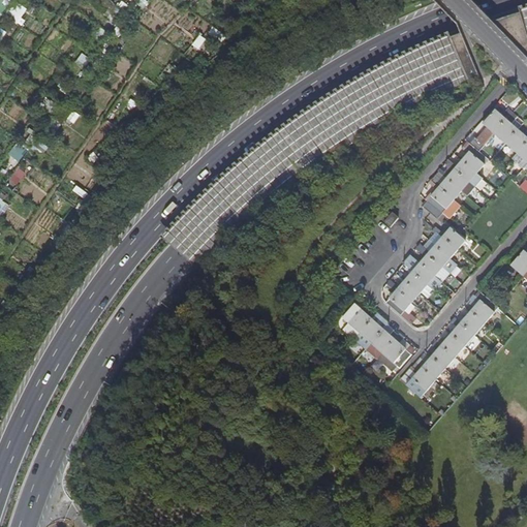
[(501,114),(504,110),(498,104),(495,107),(501,114)]
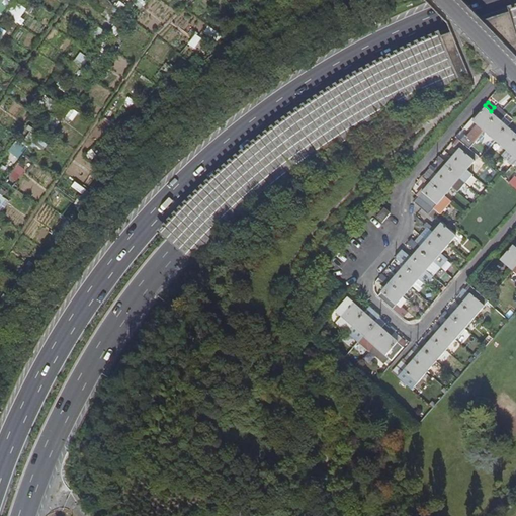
[(459,138),(468,145),(478,135),(484,127),(495,138),(506,147),(515,156),(515,125),(513,131),(506,124),(499,118),(505,111),(502,107),(497,103),(494,107),(491,111),(485,105),(484,105),(473,118),(478,123),(467,135),(464,132),(459,138)]
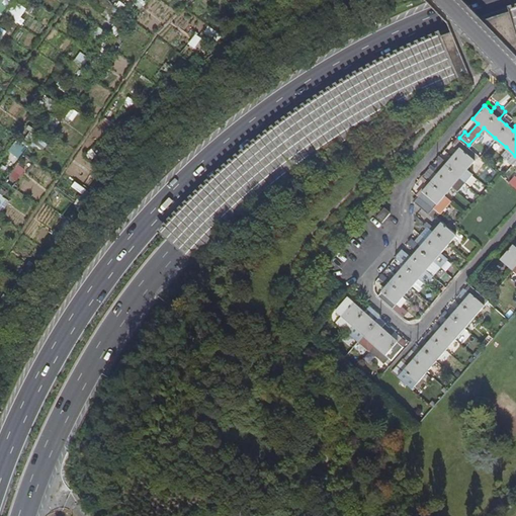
[(499,118),(506,124),(513,117),(512,117),(505,111),(499,118)]
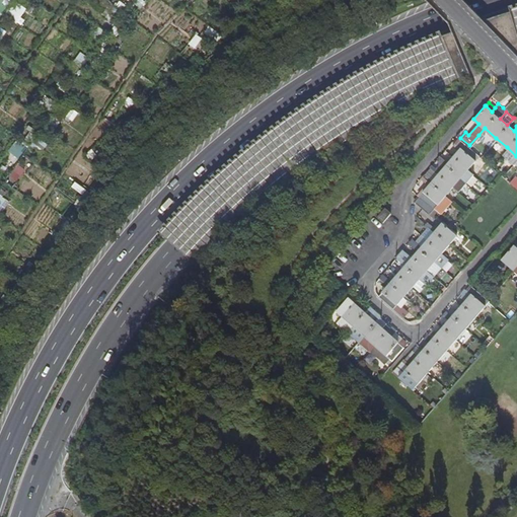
[(490,145),(496,138),(485,128),(478,135),(489,144),(490,145)]
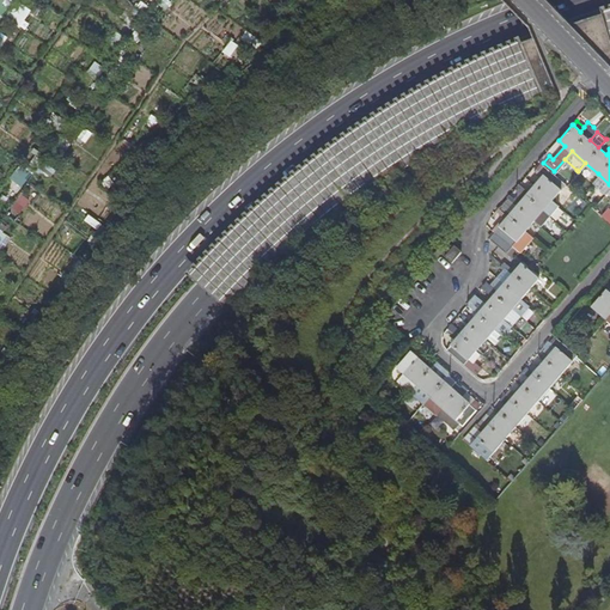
[(554,171),(543,163),(540,168),(537,165),(534,169),(541,176),(534,184),(528,190),(518,182),(516,185),(519,188),(517,190),(523,196),(516,203),(511,211),(501,203),(495,208),(498,211),(486,224),(493,231),(489,237),(500,246),(505,251),(512,245),(518,251),(531,235),(525,230),(535,219),(540,224),(548,214),(557,203),(551,199),(561,188),(560,185),(563,181),(554,171)]
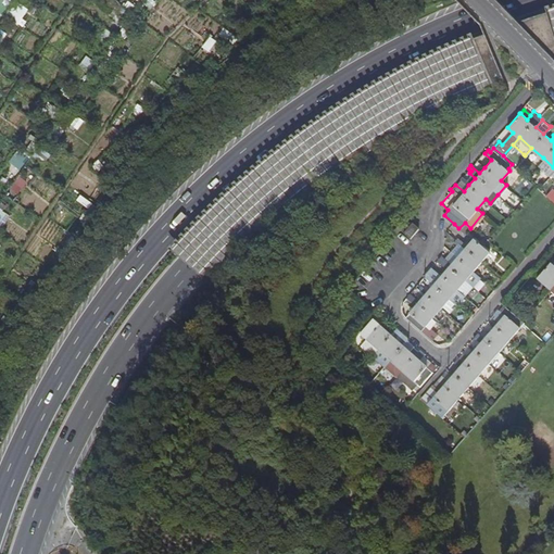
[(550,175),(553,168),(553,167),(543,158),(538,164),(550,175)]
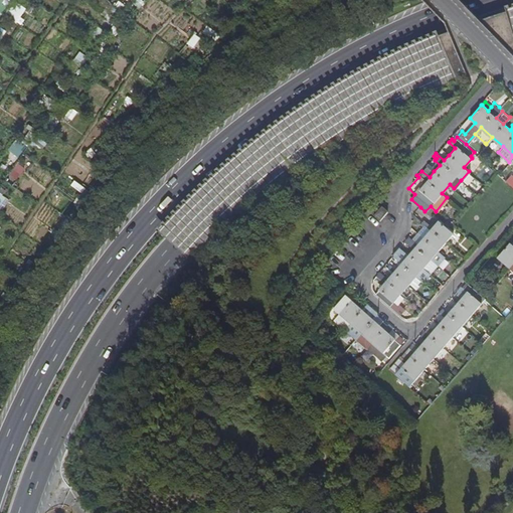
[(464,167),(469,171),(477,162),(472,158),(464,167)]
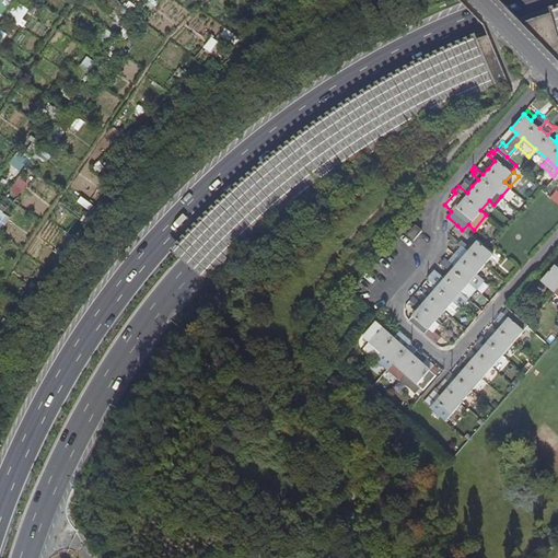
[(0,229),(10,214),(0,207),(0,229)]
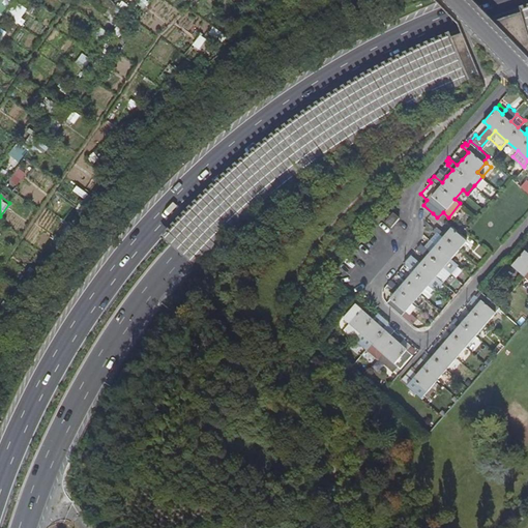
[(392,211),(384,221),(390,227),(399,217),(392,211)]
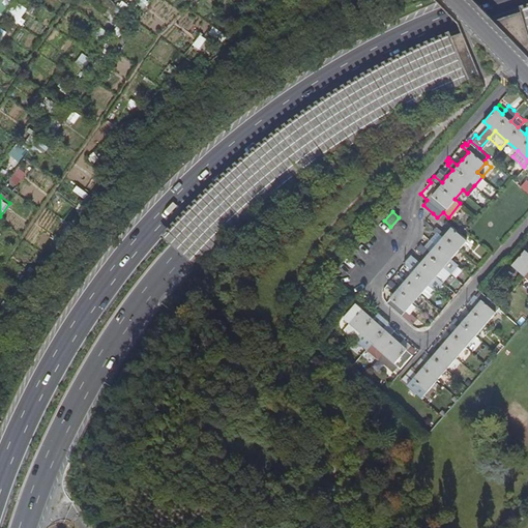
[(432,231),(434,233),(441,238),(435,245),(429,252),(423,246),(420,244),(416,247),(426,256),(419,262),(414,268),(406,260),(403,263),(406,265),(404,268),(410,273),(404,281),(399,287),(390,279),(386,284),(396,291),(386,302),(401,315),(412,301),(419,293),(420,293),(427,298),(433,291),(427,286),(427,285),(435,274),(442,266),(449,258),(458,250),(465,240),(451,227),(445,234),(436,226),(434,228),(432,231)]
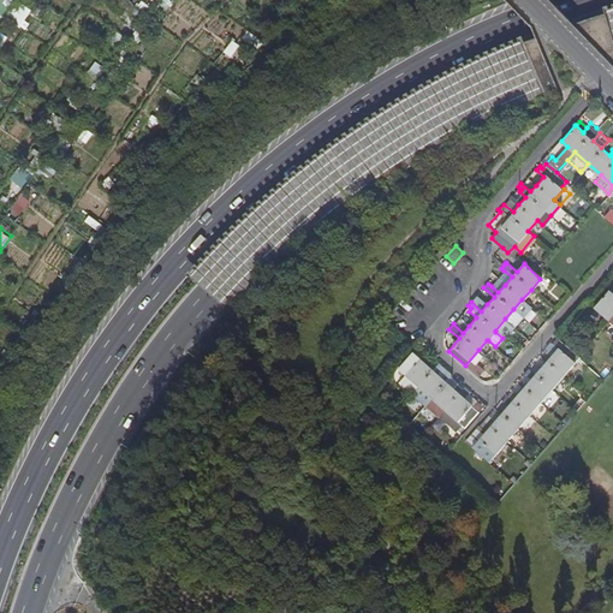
[(499,279),(505,285),(512,277),(504,271),(498,278),(499,279)]
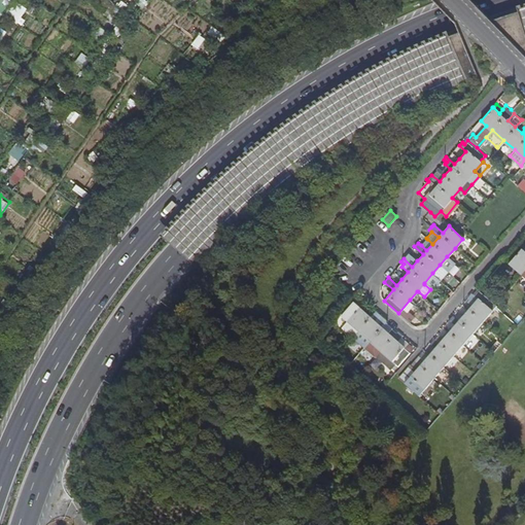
[(427,239),(421,245),(426,250),(432,244),(427,239)]
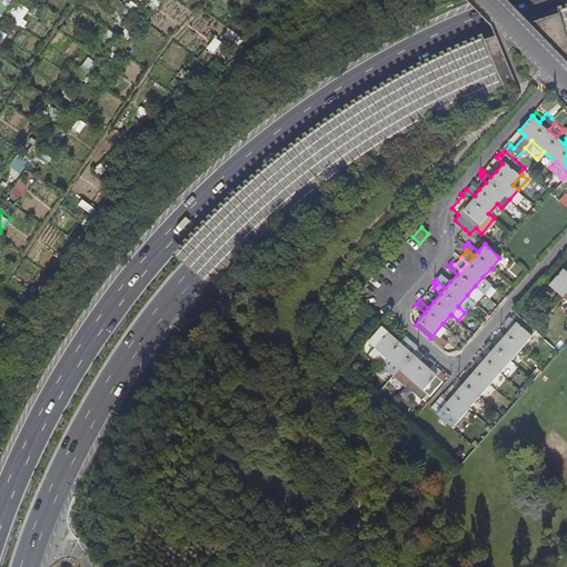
[(566,271),(563,268),(549,284),(564,297),(566,299),(566,271)]
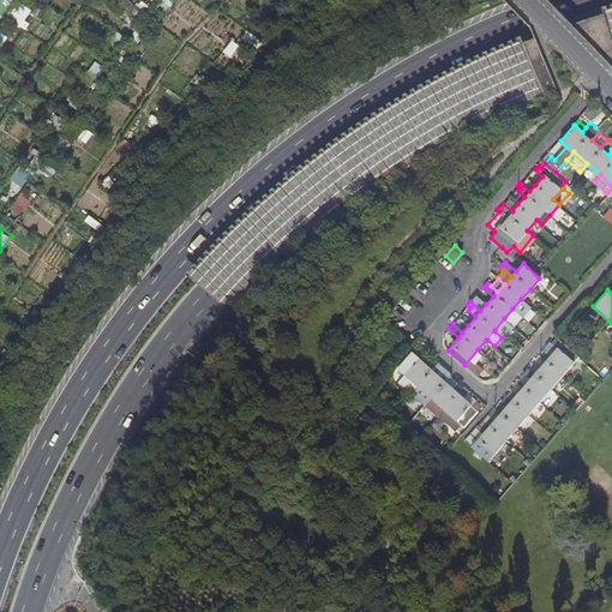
[(485,430),(481,433),(472,445),(487,460),(504,441),(516,427),(527,414),(539,401),(551,388),(562,375),(577,357),(557,337),(552,343),(550,341),(544,347),(546,348),(544,352),(549,357),(545,360),(539,367),(534,364),(529,369),(527,366),(522,372),(525,375),(529,379),(522,387),(516,394),(511,389),(507,396),(504,393),(503,393),(498,399),(507,406),(499,413),(495,419),(486,413),(477,424),(485,430)]
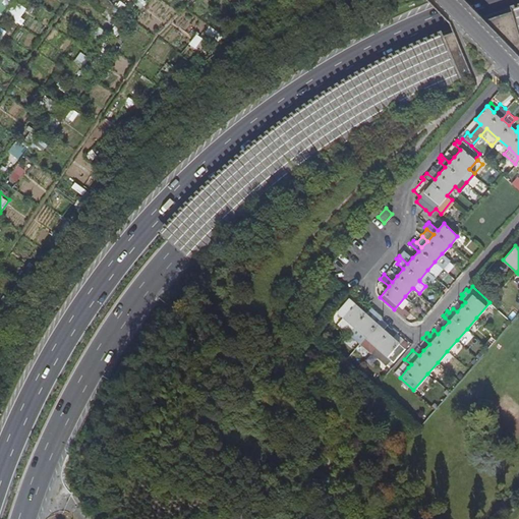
[(353,327),(368,308),(361,302),(358,306),(348,297),(336,311),(342,316),(337,323),(348,333),(353,327)]
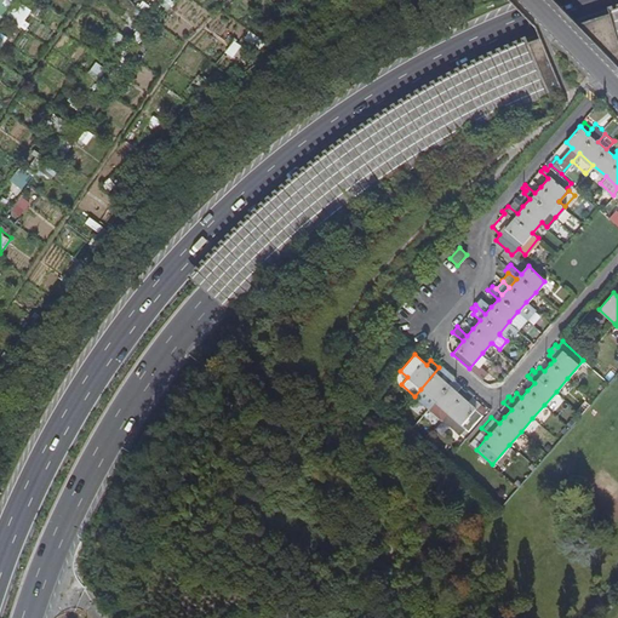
[(434,401),(445,412),(447,413),(442,419),(458,434),(464,428),(467,431),(482,413),(480,412),(467,401),(470,396),(471,396),(465,390),(461,387),(456,392),(441,377),(445,372),(440,368),(439,367),(421,389),(434,401)]
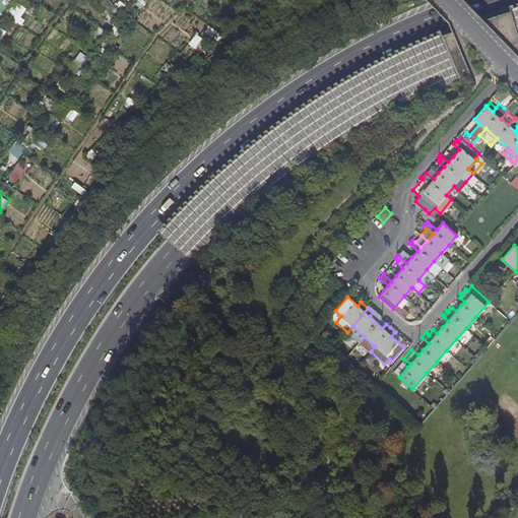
[(382,328),(386,324),(373,312),(370,316),(382,328)]
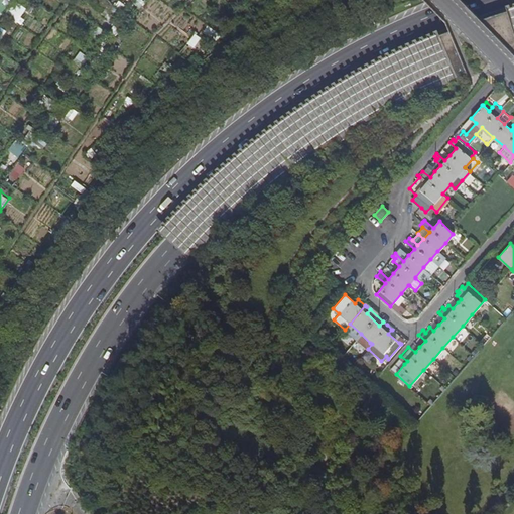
[(388,334),(399,343),(402,339),(391,330),(388,334)]
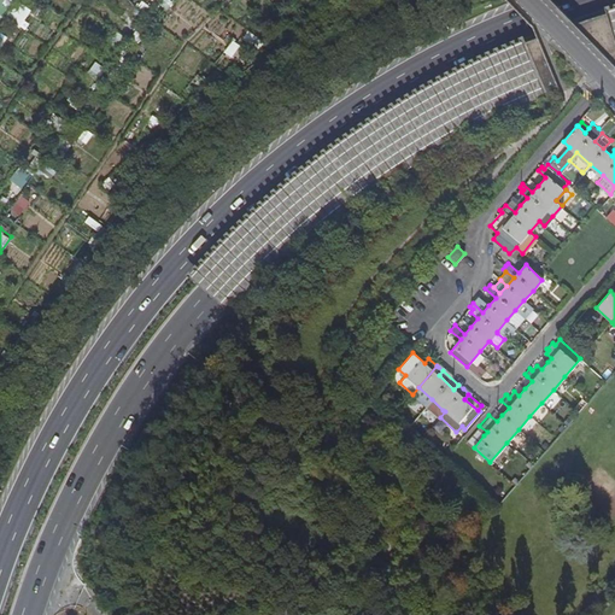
[(439,415),(443,410),(432,399),(428,405),(439,415)]
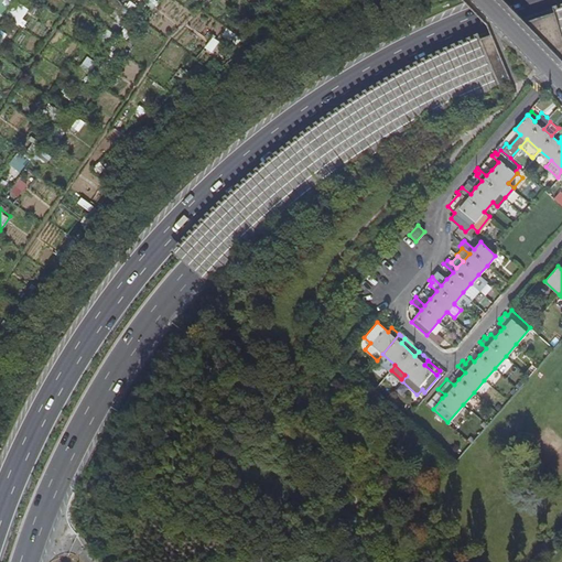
[(435,392),(442,398),(445,395),(438,389),(435,392)]
